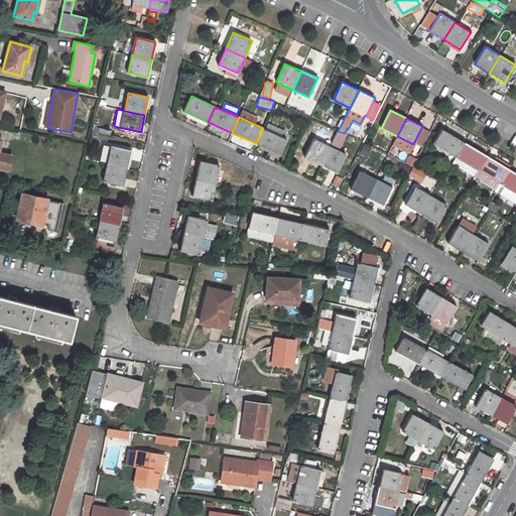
[(287,139),(263,128),(256,143),(280,154),(287,139)]
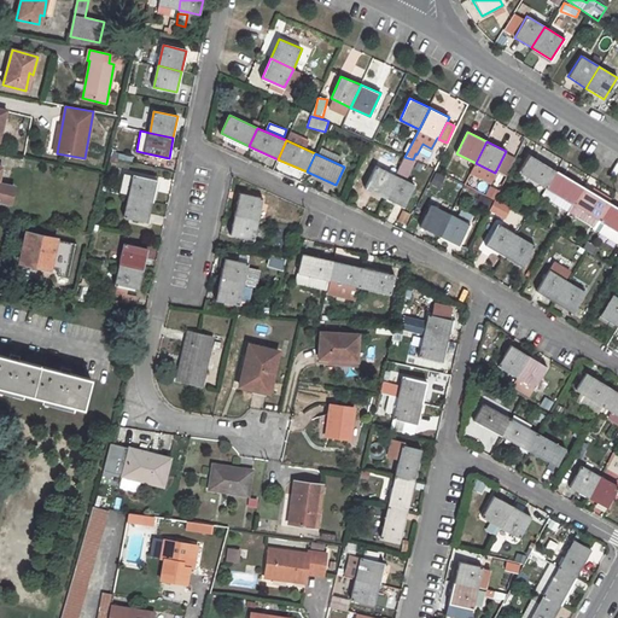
[(505,153),(496,170),(505,175),(513,157),(505,153)]
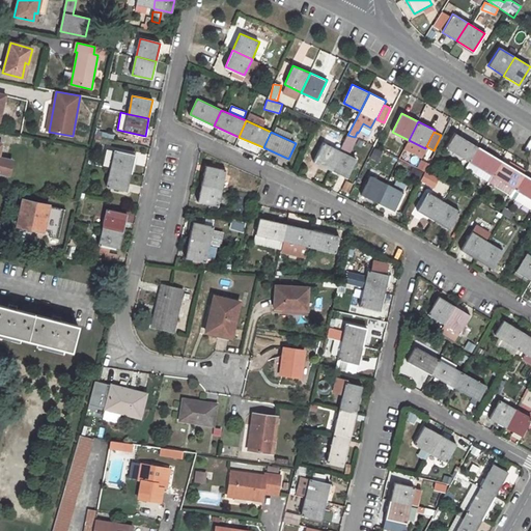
[(455,133),(446,147),(470,161),(478,146),(455,133)]
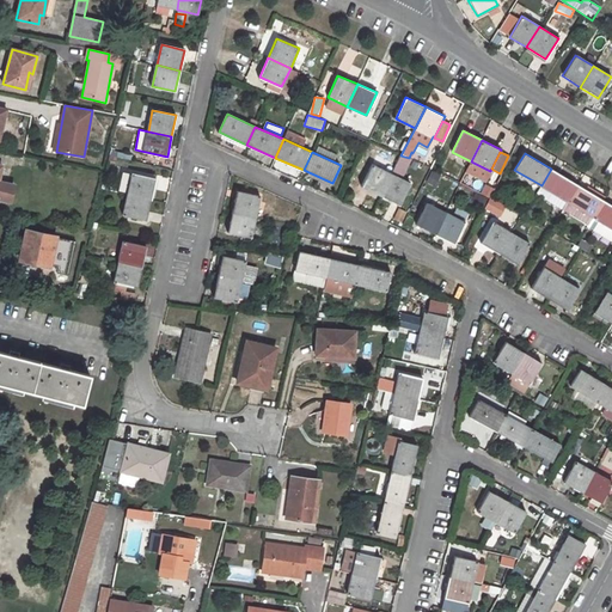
[(372,164),(362,185),(381,195),(392,175),(372,164)]
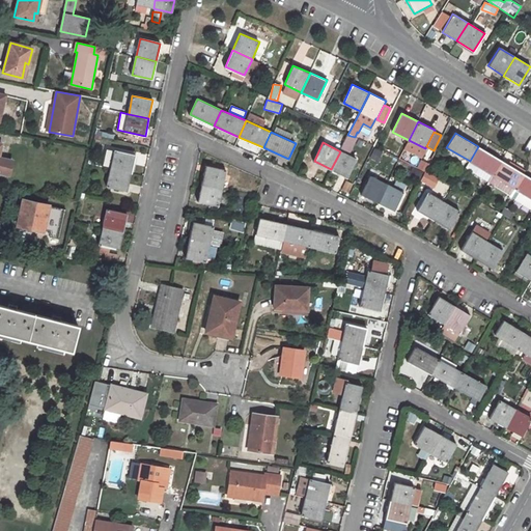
[(478,146),(470,161),(472,163),(491,173),(493,175),(501,161),(478,146)]
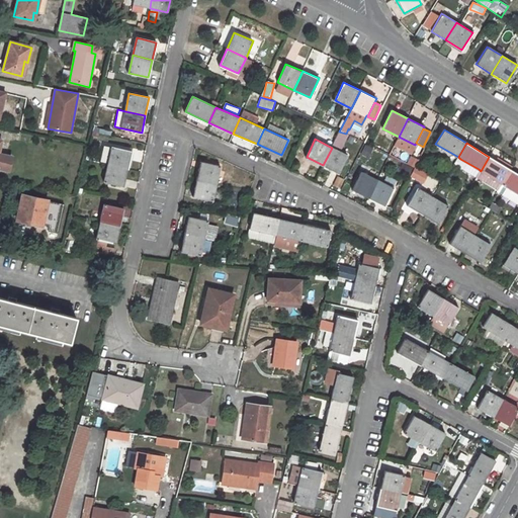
[(369,158),(373,148),(365,145),(361,155),(369,158)]
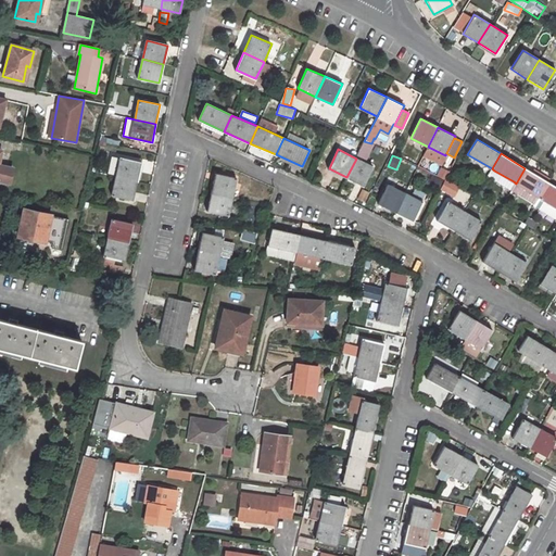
[(137,181),(141,163),(121,158),(116,177),(137,181)]
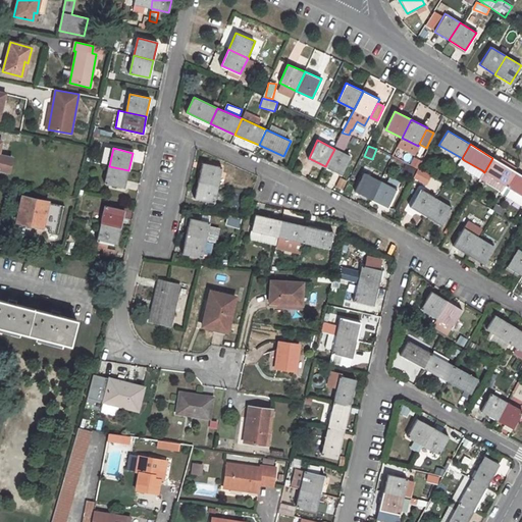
[(334,149),(325,166),(342,173),(350,156),(334,149)]
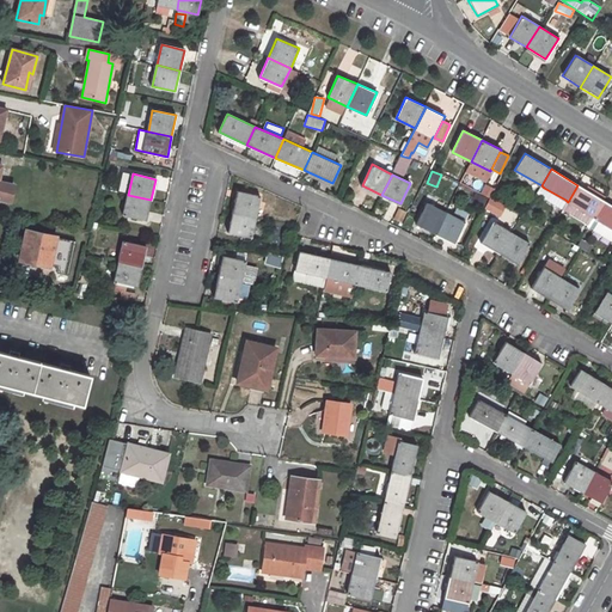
[(481,194),(490,197),(494,189),(485,184),(481,194)]
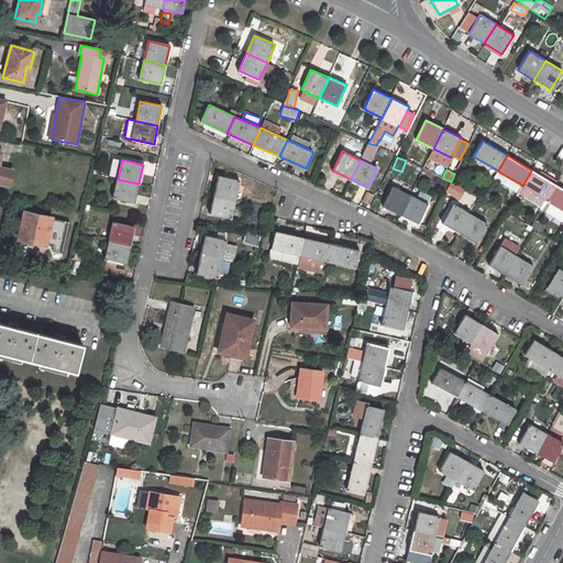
[(531,170),(522,186),(525,187),(545,200),(555,185),(531,170)]
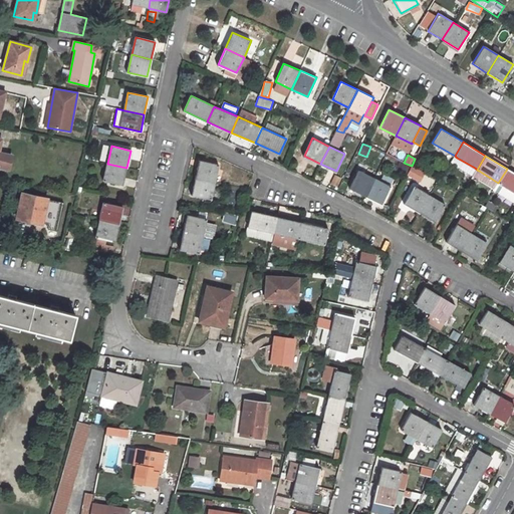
[(471,175),(475,168),(457,158),(453,164),(471,175)]
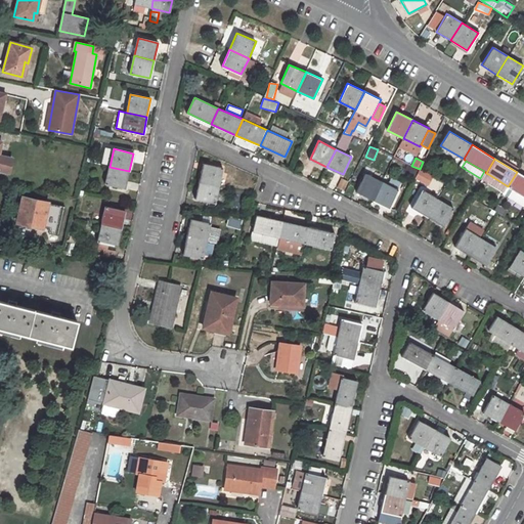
[(222,168),(203,164),(199,181),(218,185),(222,168)]
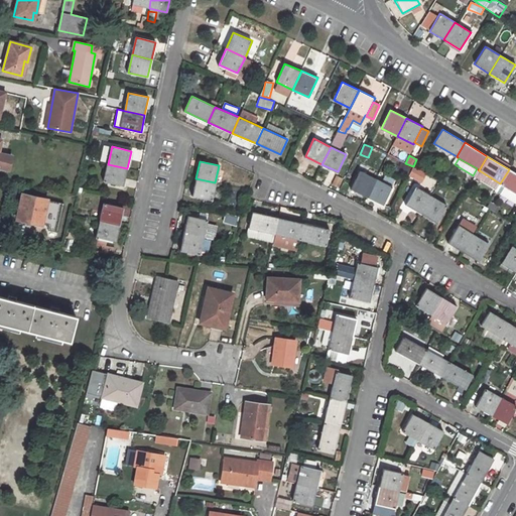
[(104,181),(123,186),(127,168),(108,164),(104,181)]
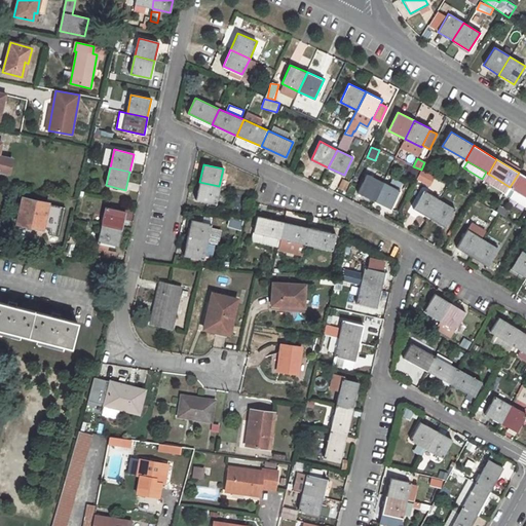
[(525,196),(525,177),(519,173),(510,187),(525,196)]
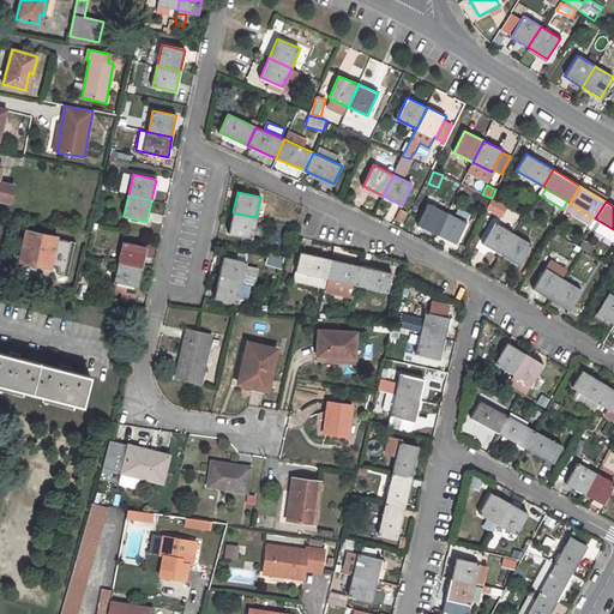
[(428,203),(417,226),(437,234),(447,214),(428,203)]
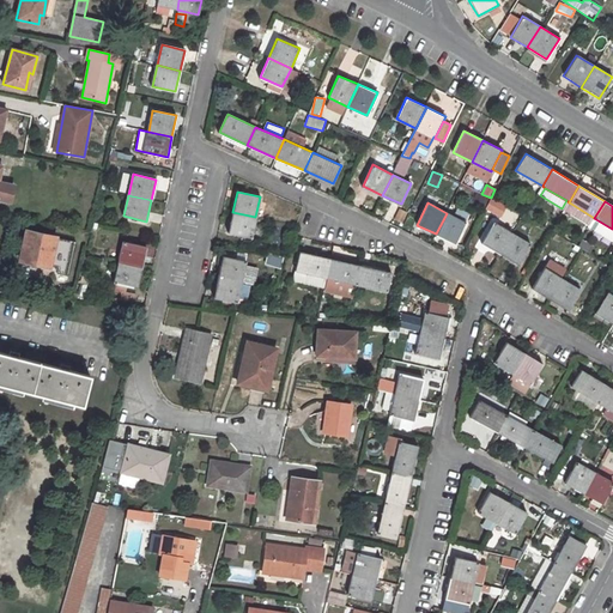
[(590,225),(594,218),(571,204),(566,212),(590,225)]
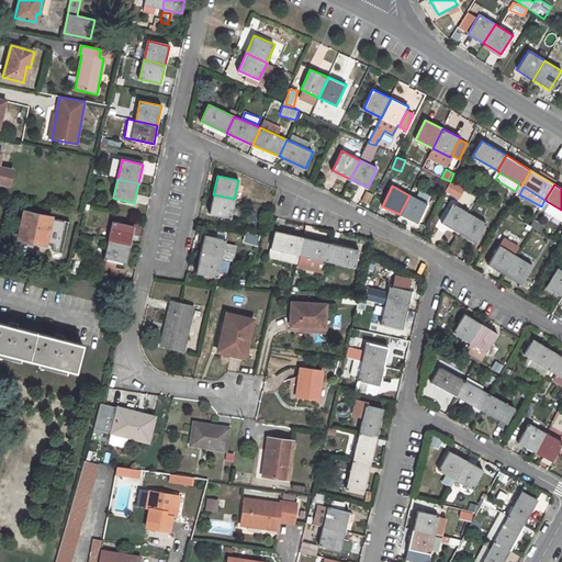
[(231,217),(234,199),(213,194),(209,213),(231,217)]
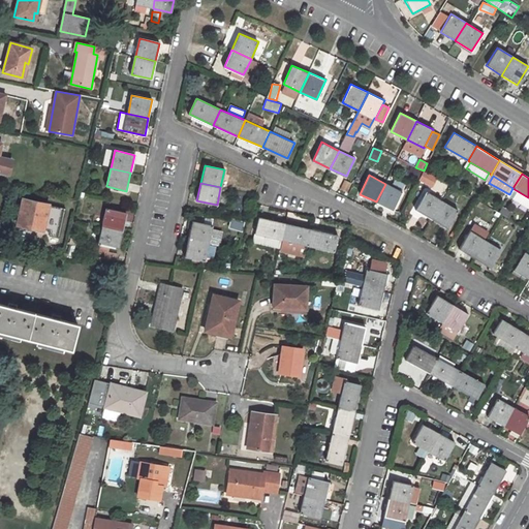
[(385,184),(376,201),(393,210),(401,192),(385,184)]
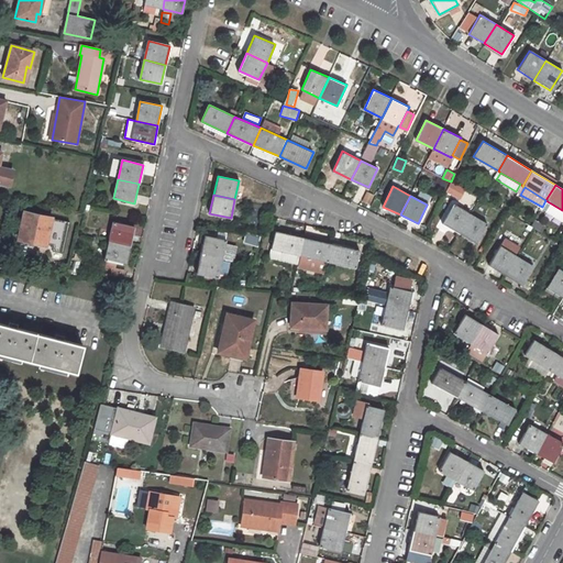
[(562,220),(562,210),(545,200),(542,207),(562,220)]
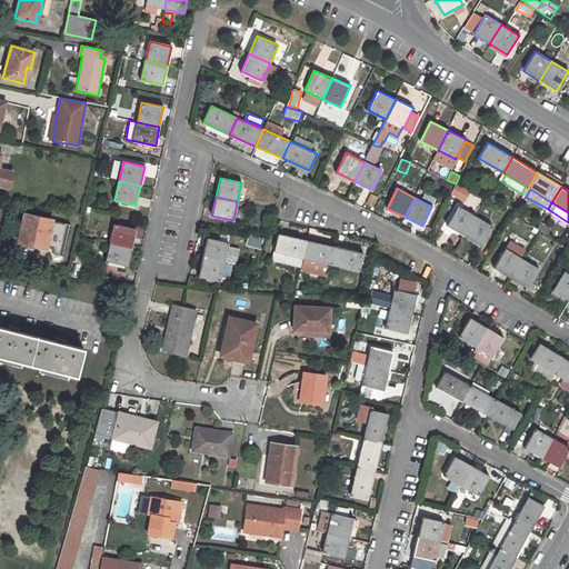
[(459,207),(448,226),(463,236),(475,217),(459,207)]
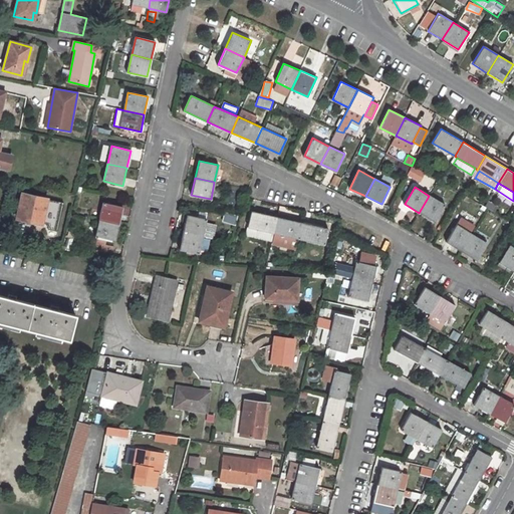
[(22,194),(16,219),(41,224),(47,200),(22,194)]
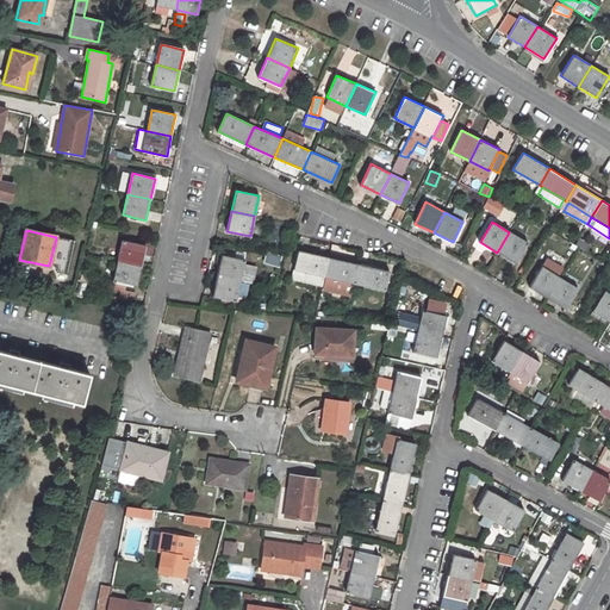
[(509,232),(497,253),(516,262),(528,243),(509,232)]
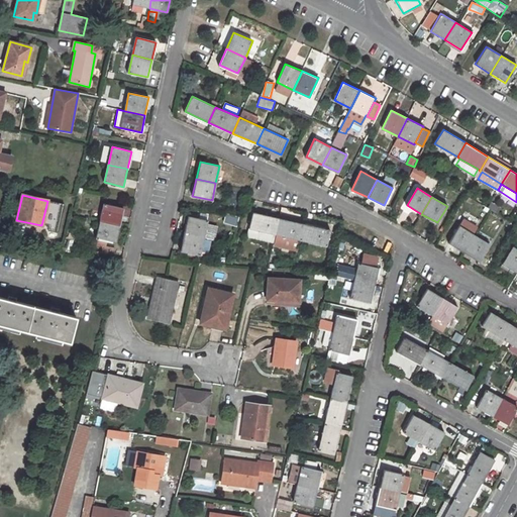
[(120,226),(124,208),(104,203),(100,221),(120,226)]
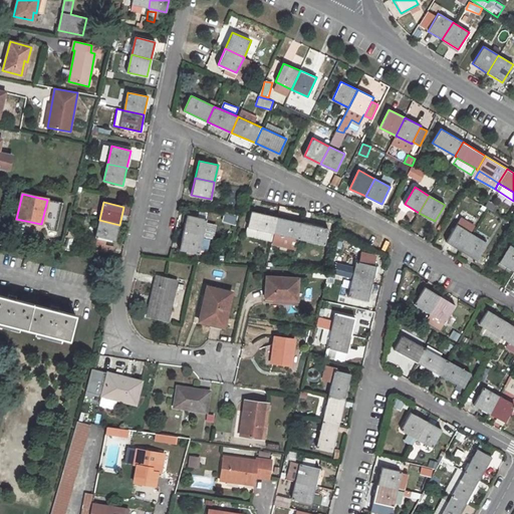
[(277,217),(252,211),(248,227),(273,233),(277,217)]
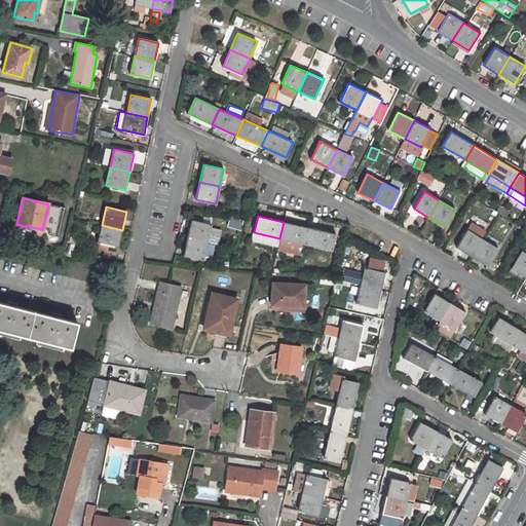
[(229,218),(227,227),(240,230),(242,221),(229,218)]
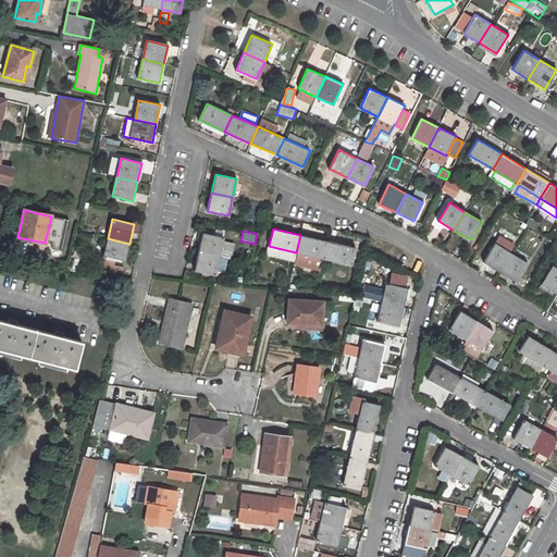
[(223,237),(201,233),(198,251),(219,257),(223,237)]
